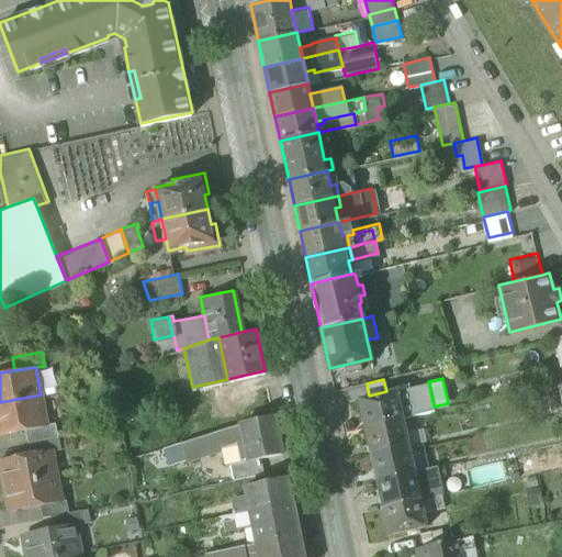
[(396,389),(402,416),(435,409),(434,407),(428,381),(396,389)]
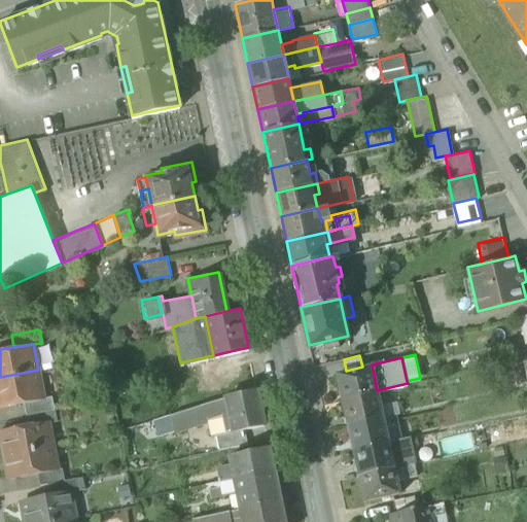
[(337,373),(342,397),(377,390),(372,364),(362,367),(346,371),(337,373)]
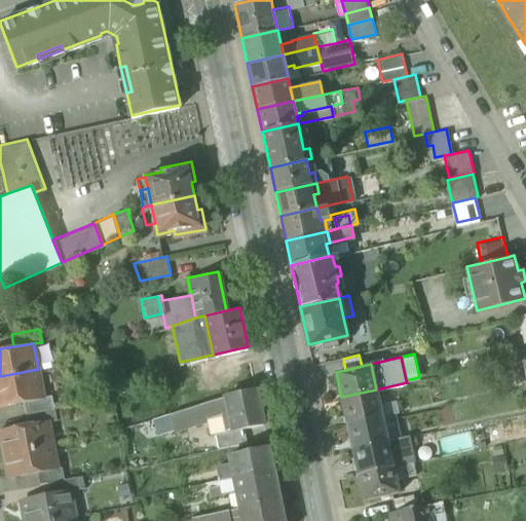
[(42,395),(38,369),(0,376),(0,403),(24,400),(42,396),(42,395)]
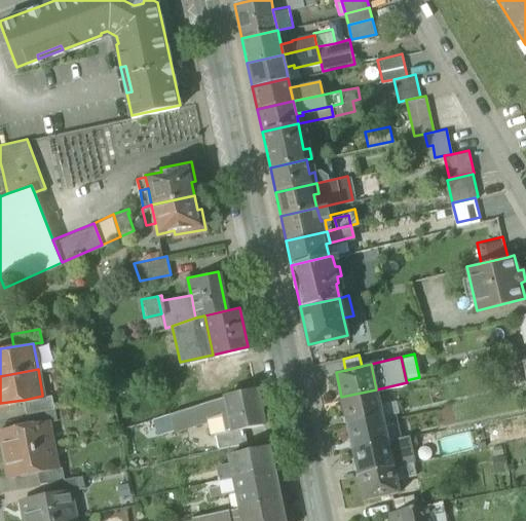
[(228,411),(217,415),(209,418),(211,433),(214,432),(214,433),(216,433),(232,430),(232,429),(245,426),(263,422),(264,421),(257,387),(225,395),(228,411)]
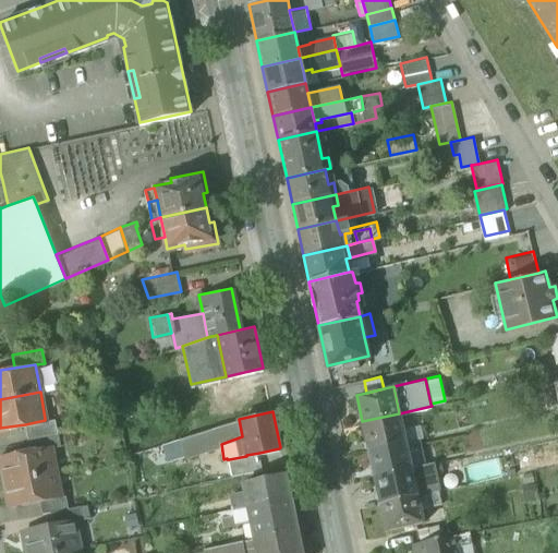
[(402,428),(399,413),(362,421),(367,448),(405,440),(402,428)]
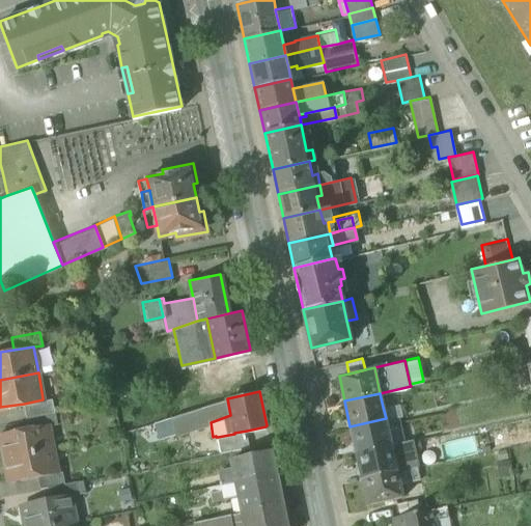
[(24,404),(26,415),(55,410),(52,397),(43,398),(43,399),(24,404)]
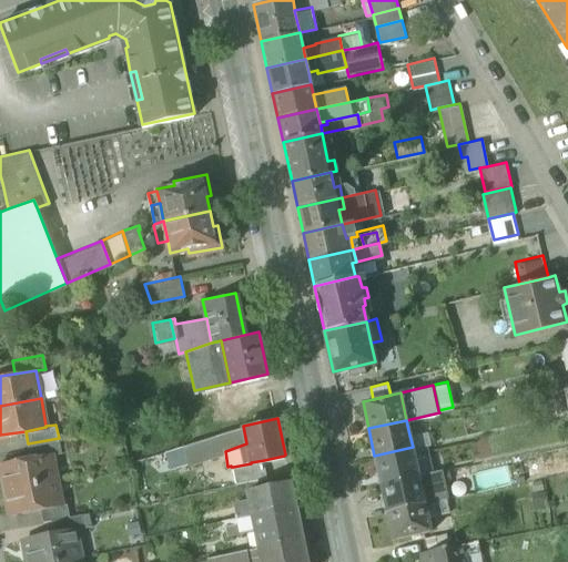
[(246,443),(243,426),(183,445),(189,462),(225,451),(234,448),(246,443)]
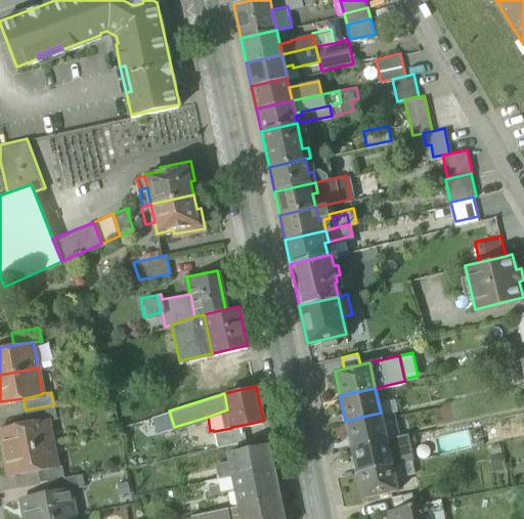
[(395,397),(378,401),(381,413),(394,409),(398,409),(395,397)]
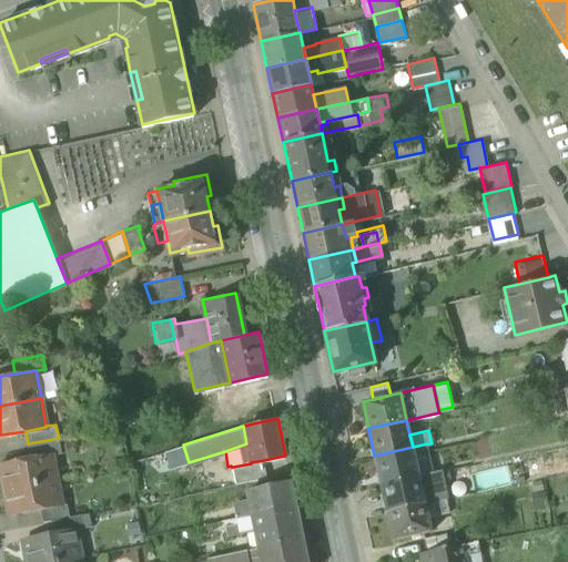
[(28,443),(30,457),(51,452),(51,453),(61,451),(59,438),(28,443)]
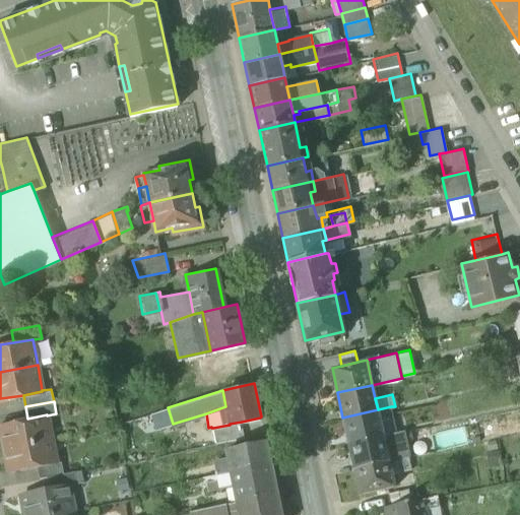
[(391,406),(378,409),(383,435),(397,432),(391,406)]
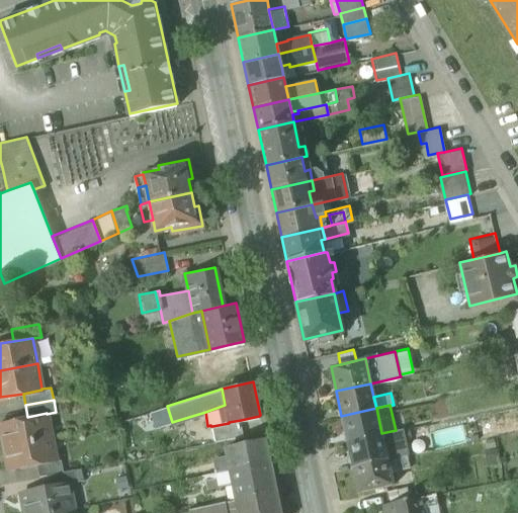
[(172,422),(167,406),(150,411),(155,427),(172,422)]
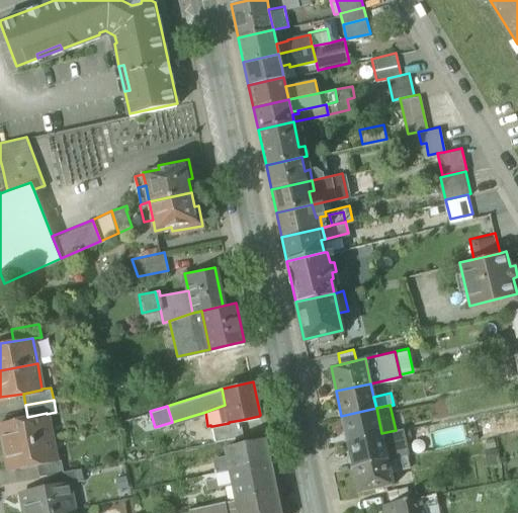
[(381,433),(376,408),(341,416),(347,440),(381,433)]
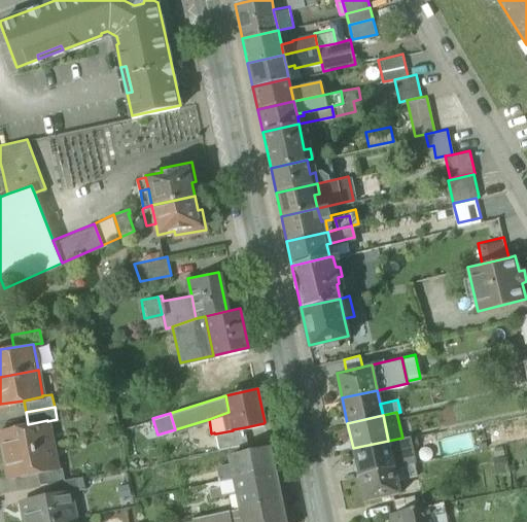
[(0,429),(0,435),(4,453),(53,444),(47,421),(47,420),(28,424),(0,429)]
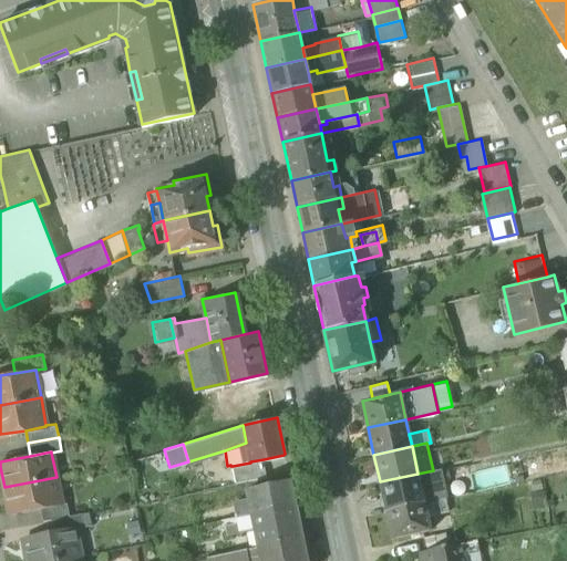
[(233,466),(236,481),(266,475),(264,459),(250,461),(250,463),(233,466)]
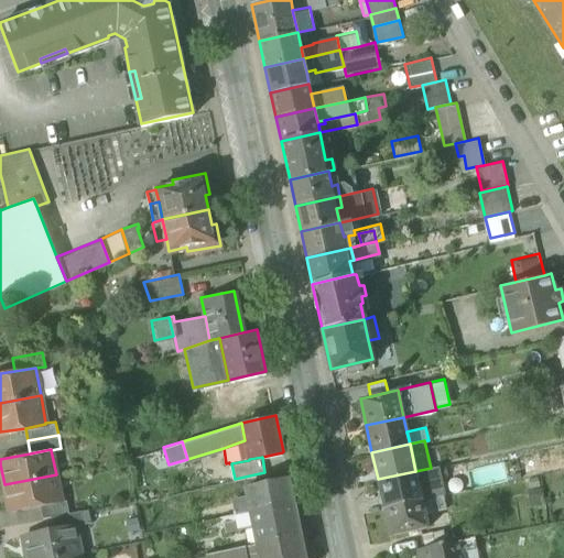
[(431,468),(415,471),(378,479),(384,506),(422,498),(436,495),(434,484),(442,483),(438,466),(431,468)]
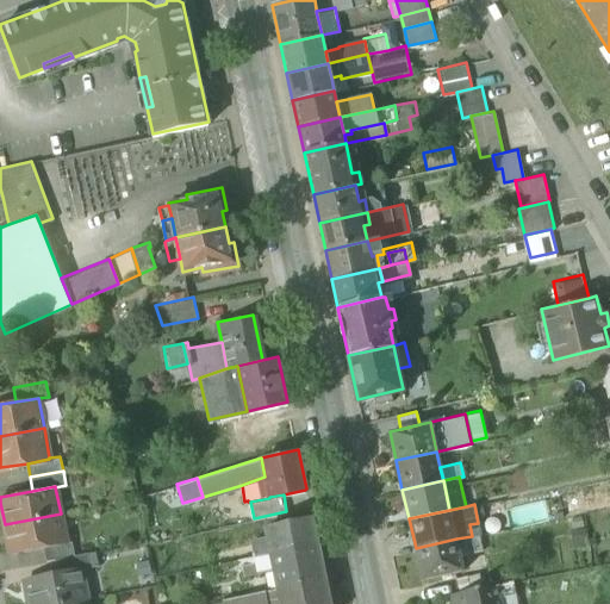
[(66,540),(61,514),(5,524),(10,552),(43,545),(66,541),(66,540)]
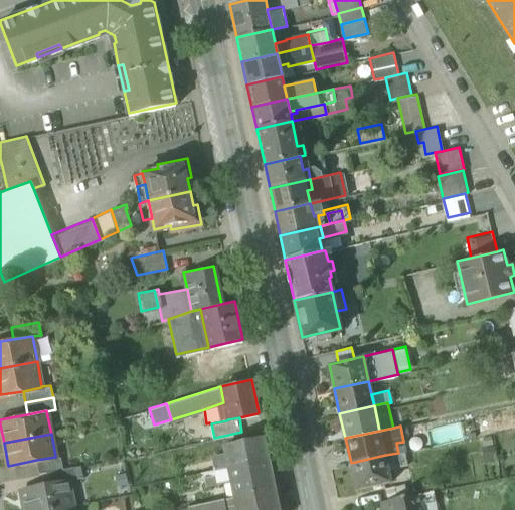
[(211,456),(214,469),(268,457),(264,435),(223,444),(225,453),(211,456)]
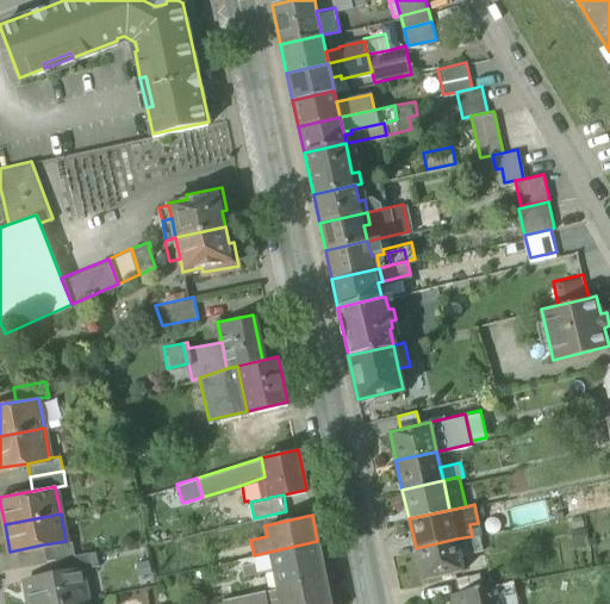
[(478,523),(470,524),(472,536),(480,534),(478,523)]
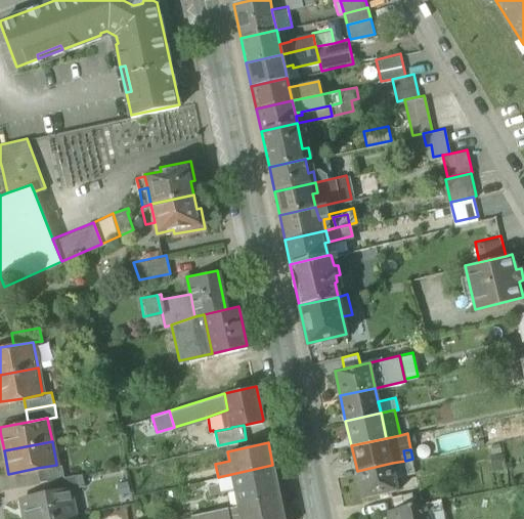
[(491,451),(491,468),(504,468),(504,450),(491,451)]
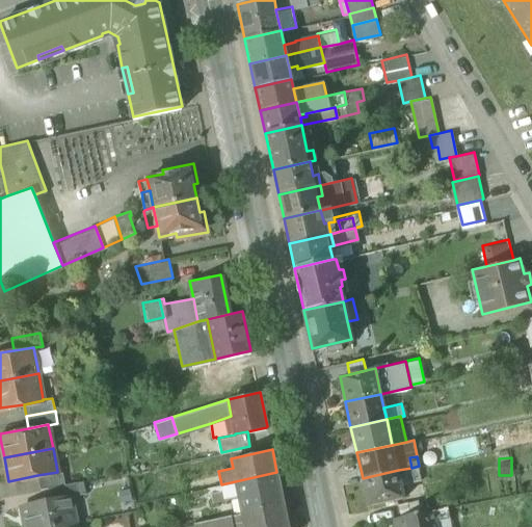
[(411,468),(398,470),(400,483),(422,478),(419,466),(411,468)]
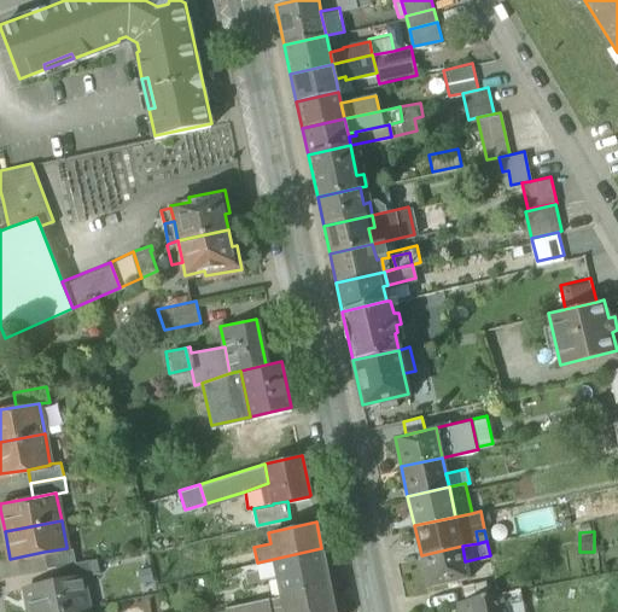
[(47,566),(56,565),(75,560),(73,546),(66,547),(66,548),(44,552),(47,566)]
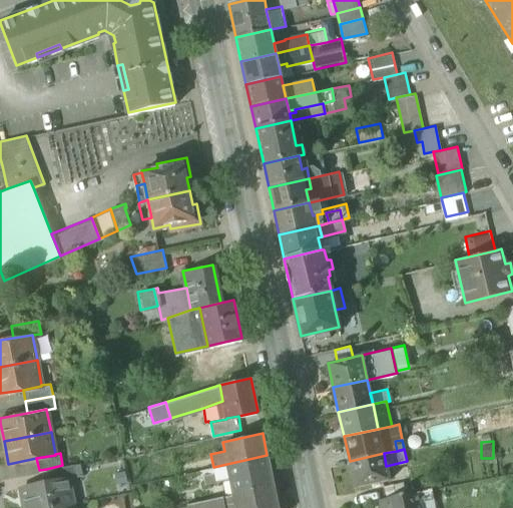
[(386,466),(384,453),(350,461),(355,485),(389,478),(386,466)]
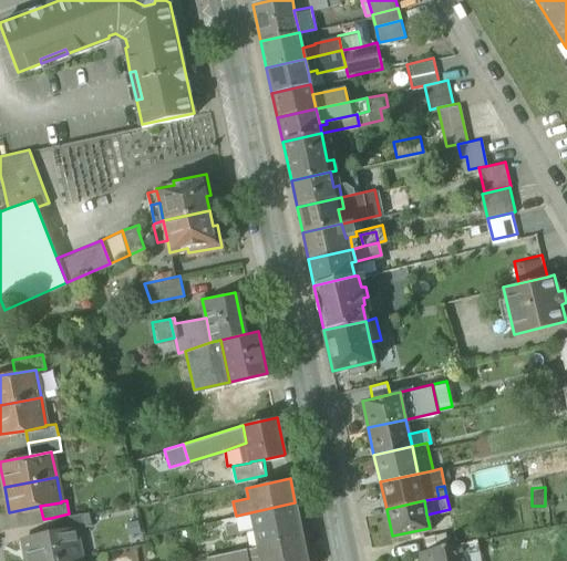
[(197,509),(200,523),(224,518),(236,516),(233,501),(197,509)]
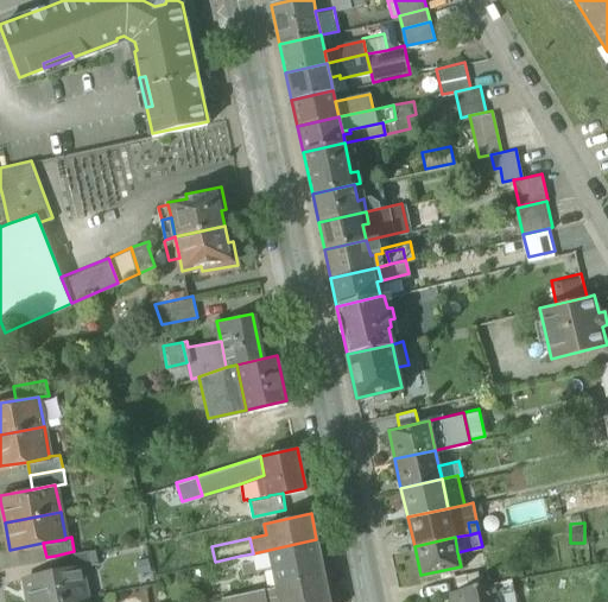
[(324,576),(316,539),(253,553),(240,556),(244,572),(272,566),(277,585),(324,576)]
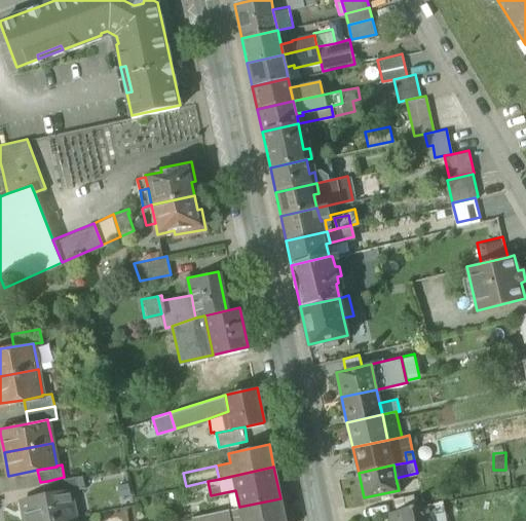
[(76,475),(64,477),(47,481),(49,493),(69,489),(70,489),(78,487),(77,481),(76,475)]
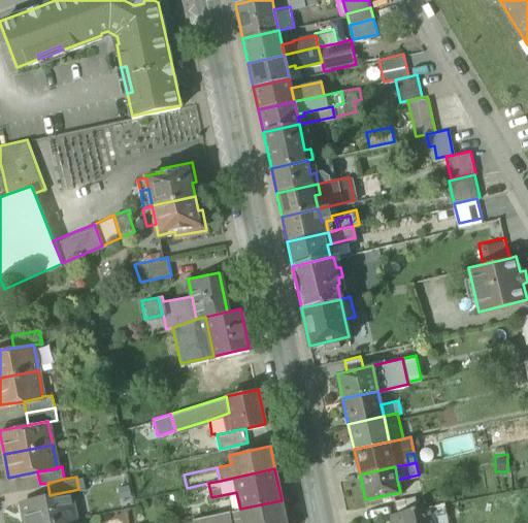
[(21,500),(25,522),(42,522),(74,517),(70,491),(69,491),(50,495),(21,500)]
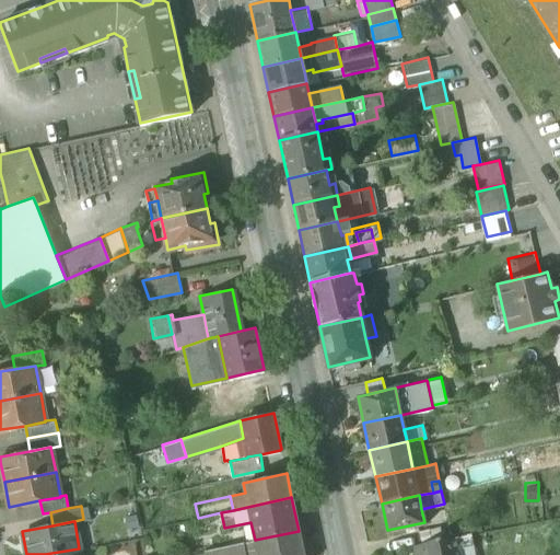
[(419,529),(422,542),(442,538),(440,524),(419,529)]
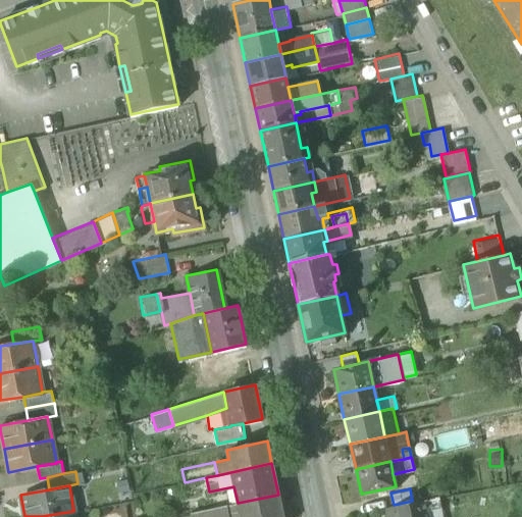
[(282,516),(278,495),(238,503),(239,510),(240,516),(282,516)]
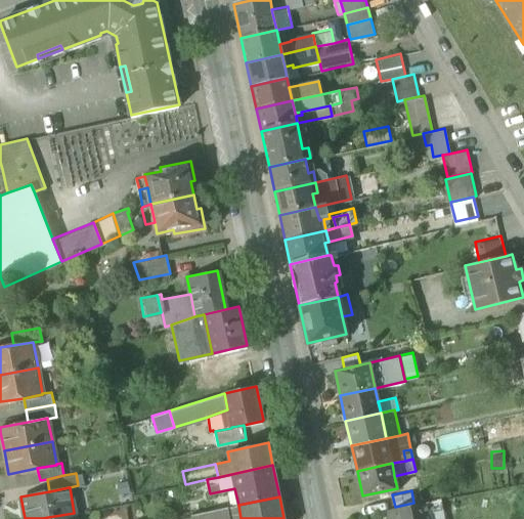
[(429,518),(428,512),(443,509),(441,498),(387,509),(389,518),(429,518)]
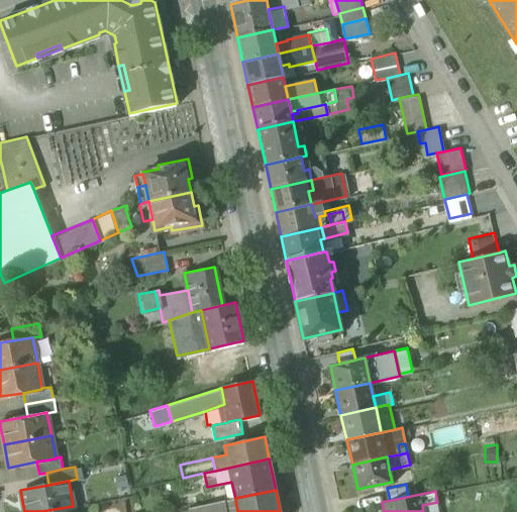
[(169,511),(227,511),(226,507),(236,505),(235,498),(189,508),(169,511)]
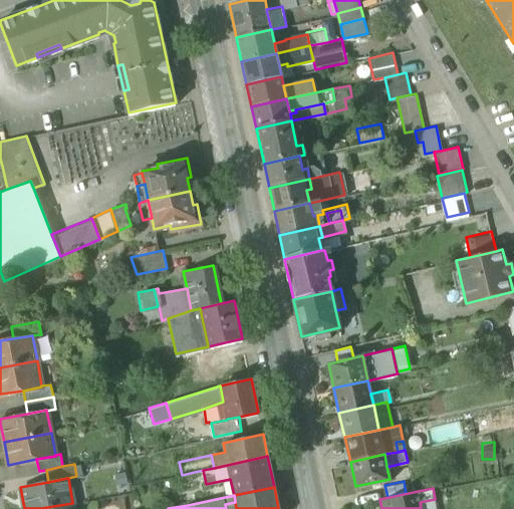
[(437,508),(435,499),(420,502),(421,508),(437,508)]
